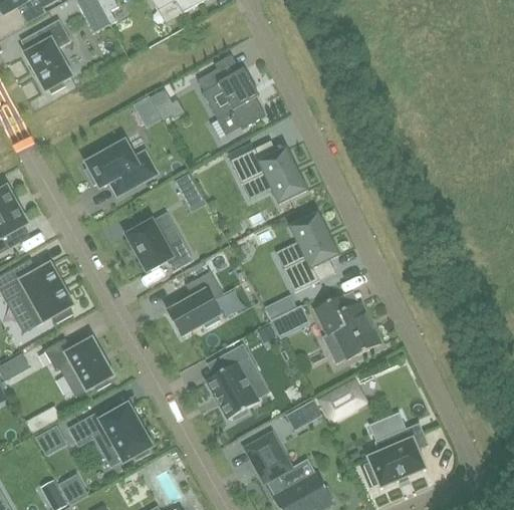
[(0,0),(0,9),(3,14),(29,0),(38,0),(42,7),(54,0),(0,0)]
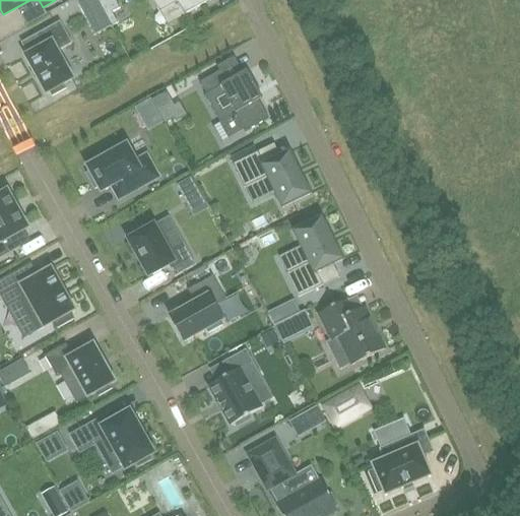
[(84,13),(101,4),(98,0),(80,0),(78,1),(84,13)]
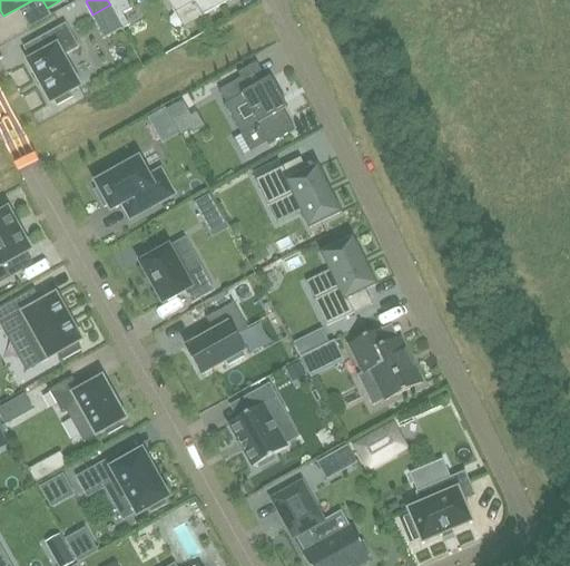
[(131,6),(128,0),(107,0),(110,5),(123,26),(129,22),(123,11),(131,6)]
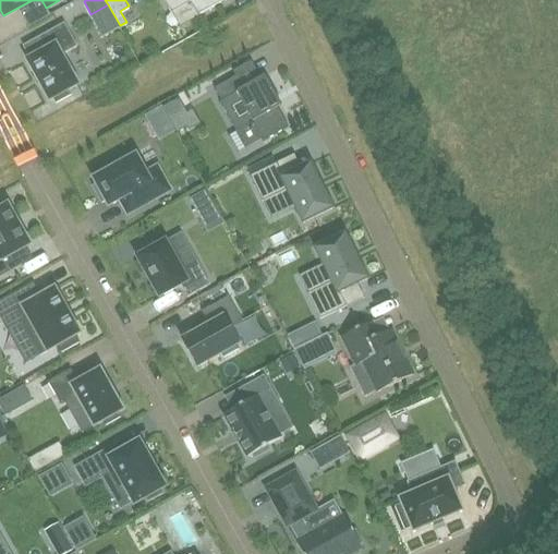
[(190,0),(197,13),(219,0),(165,0),(171,10),(190,0)]
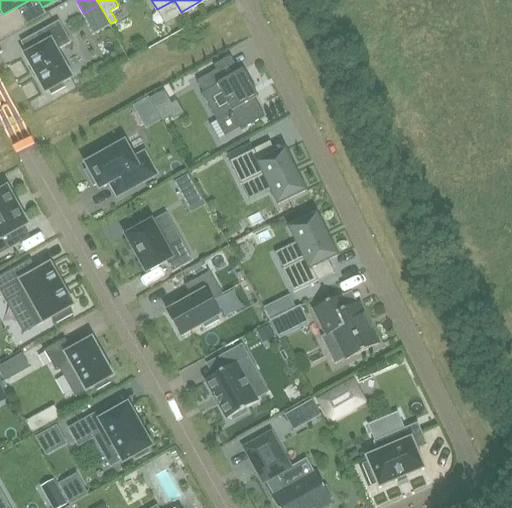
[(59,18),(38,30),(44,42),(25,53),(33,67),(32,67),(37,76),(45,90),(49,88),(51,92),(65,84),(63,80),(71,75),(56,48),(71,40),(59,18)]
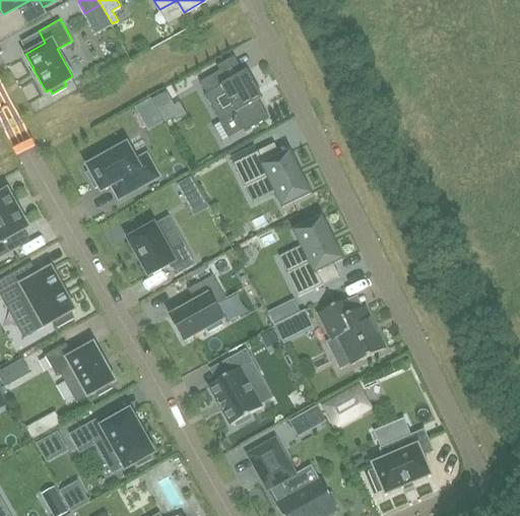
[(220,68),(219,68),(199,79),(206,91),(204,92),(220,120),(236,112),(245,129),(269,116),(259,98),(262,95),(247,68),(228,79),(220,68)]
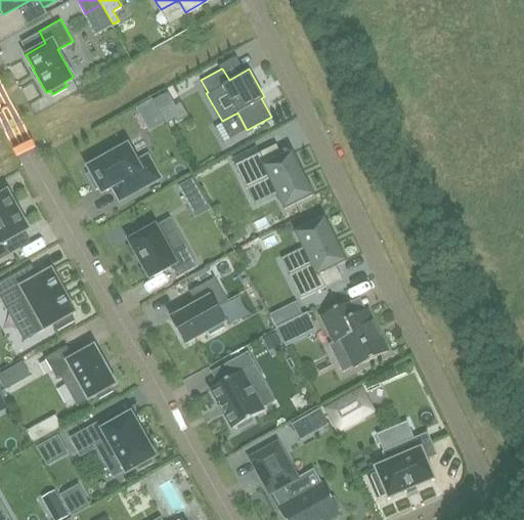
[(166,123),(175,118),(170,106),(176,103),(168,90),(153,98),(166,123)]
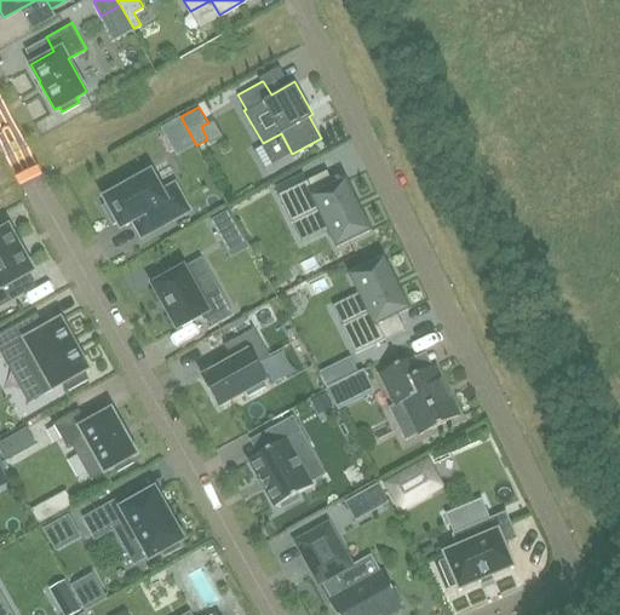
[(120,226),(133,219),(142,235),(189,208),(174,182),(161,189),(150,170),(147,172),(144,167),(126,178),(128,182),(103,196),(107,202),(102,203),(113,223),(118,220),(120,226)]
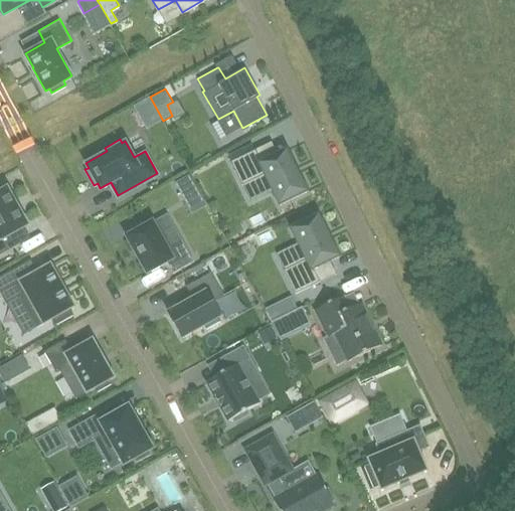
[(305,190),(307,190),(286,148),(285,149),(262,161),(255,148),(230,160),(242,183),(265,172),(280,202),(305,190)]
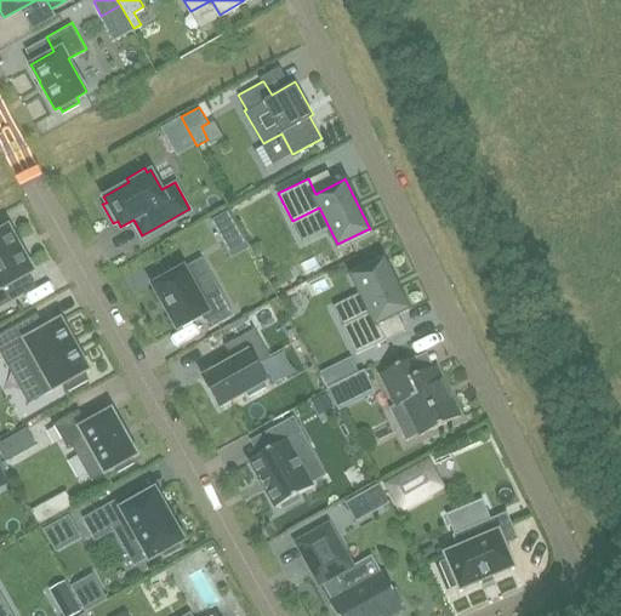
[(222,237),(238,228),(229,214),(214,222),(222,237)]
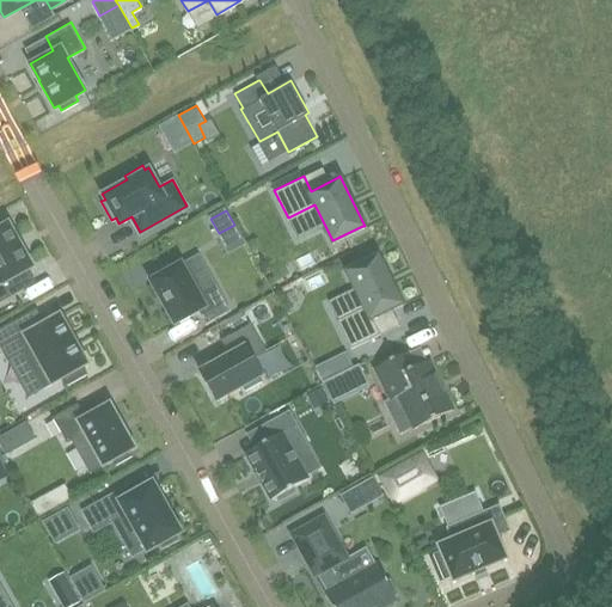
[(10,279),(28,268),(32,265),(23,249),(24,249),(18,238),(8,221),(4,224),(1,219),(0,219),(0,300),(17,292),(10,279)]
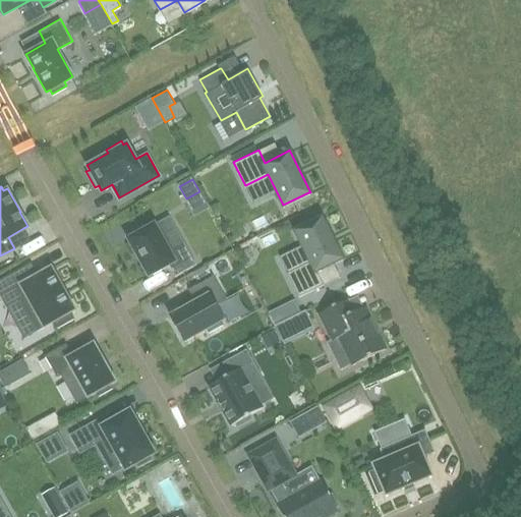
[(341,259),(342,257),(322,216),(320,217),(321,217),(295,229),(309,261),(287,272),(298,295),(324,283),(316,270),(341,259)]
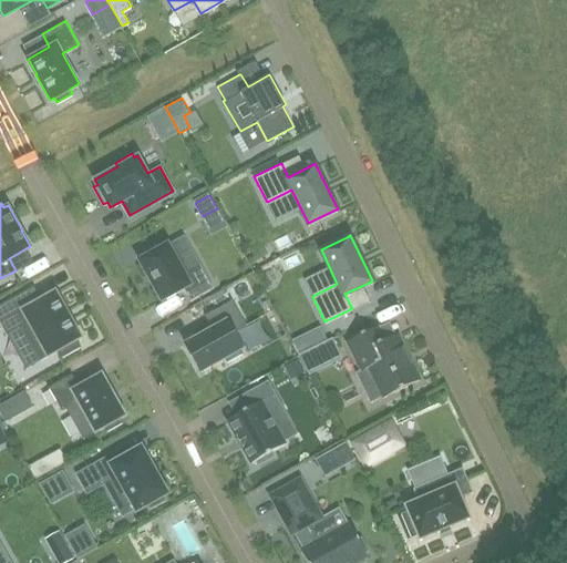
[(185,273),(167,243),(158,247),(156,243),(140,252),(143,256),(138,258),(147,275),(152,284),(153,284),(162,299),(184,287),(191,299),(214,286),(200,264),(185,273)]
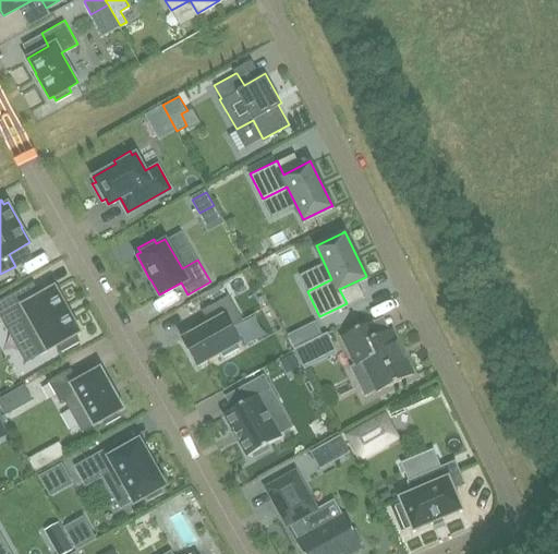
[(23,318),(41,352),(47,349),(47,350),(49,349),(49,348),(57,344),(60,350),(80,339),(75,333),(77,332),(79,333),(80,330),(79,329),(70,314),(71,314),(64,302),(63,303),(55,288),(56,288),(55,286),(52,287),(40,293),(23,303),(15,290),(0,298),(0,315),(7,327),(23,318)]
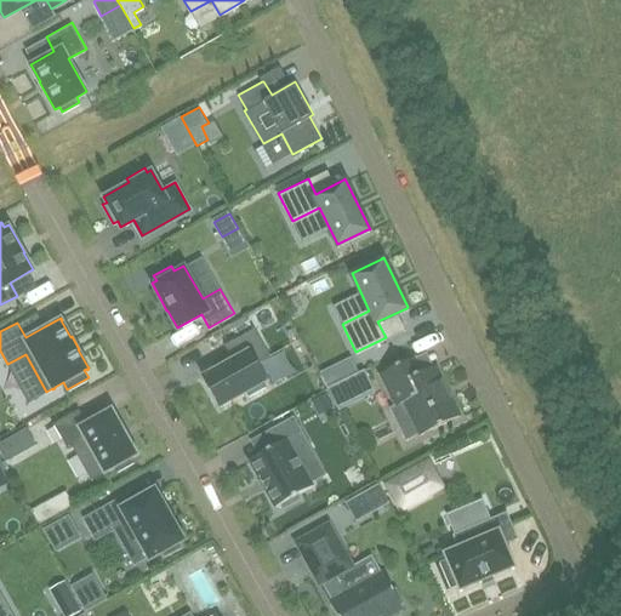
[(224,343),(233,358),(204,375),(220,404),(246,389),(249,394),(266,385),(263,381),(268,377),(260,360),(269,354),(255,326),(224,343)]
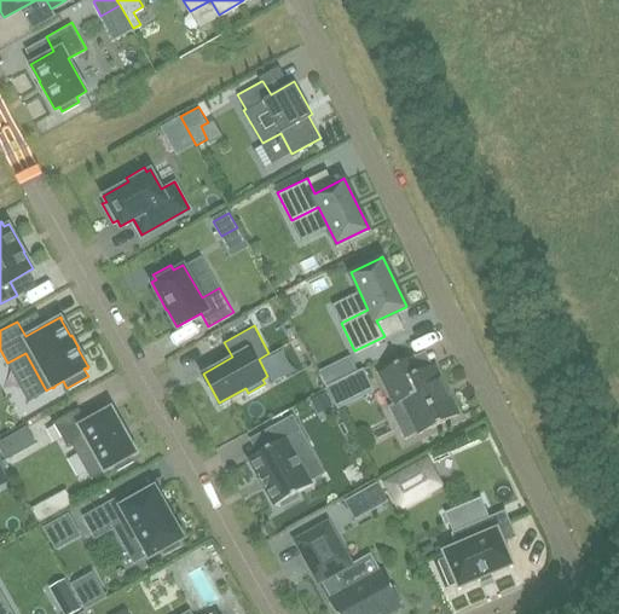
[(403,398),(418,430),(418,432),(458,412),(433,363),(420,369),(412,354),(380,370),(394,401),(403,398)]
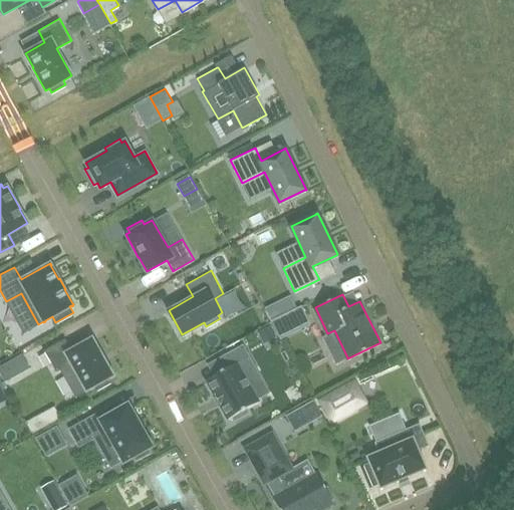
[(286,311),(296,306),(292,298),(282,303),(286,311)]
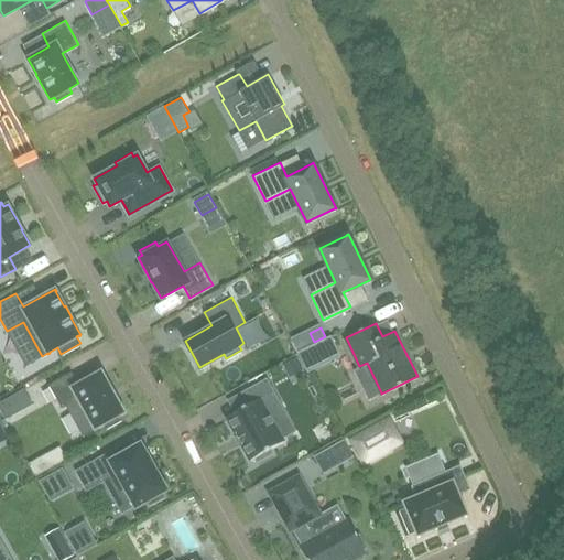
[(321,358),(313,343),(301,348),(308,365),(321,358)]
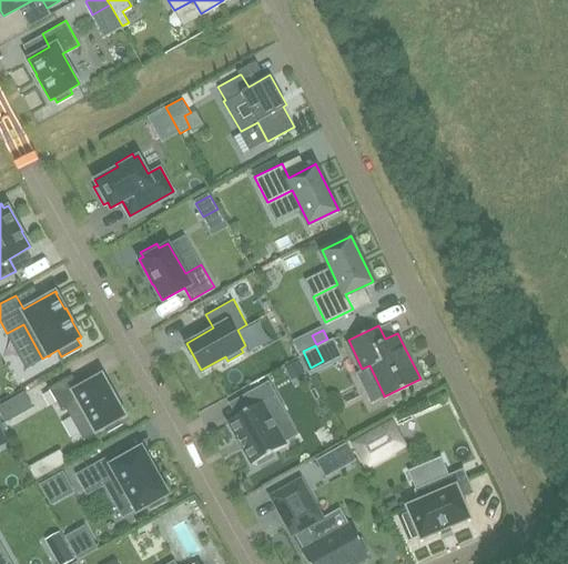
[(72,373),(49,386),(62,410),(79,401),(95,431),(104,426),(107,431),(123,422),(121,418),(124,415),(101,374),(80,386),(72,373)]
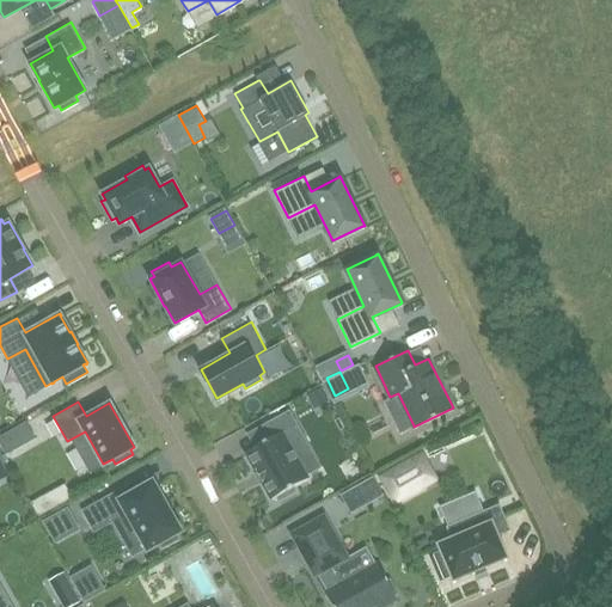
[(289,408),(264,422),(273,436),(246,451),(256,467),(255,468),(262,480),(271,497),(276,495),(279,498),(295,489),(293,485),(307,477),(288,443),(304,434),(289,408)]
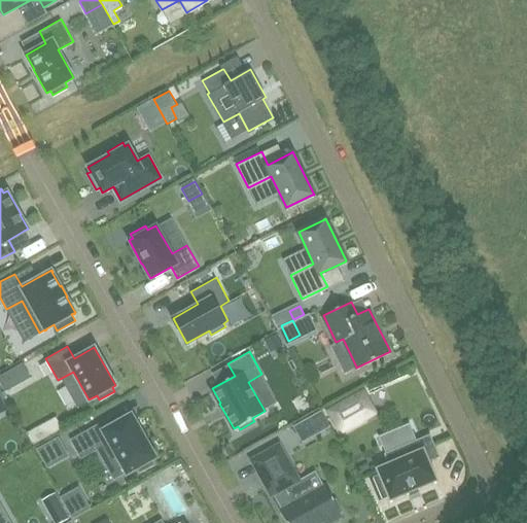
[(23,361),(0,374),(0,380),(5,390),(30,376),(23,361)]
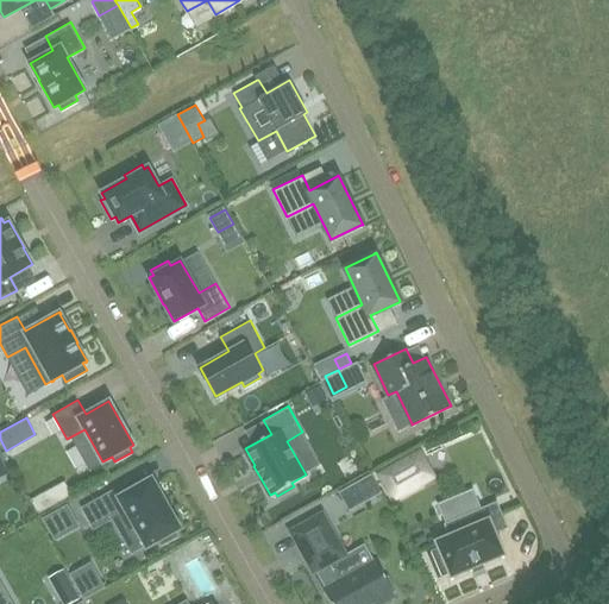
[(416,466),(427,461),(420,450),(380,471),(394,497),(425,479),(416,466)]
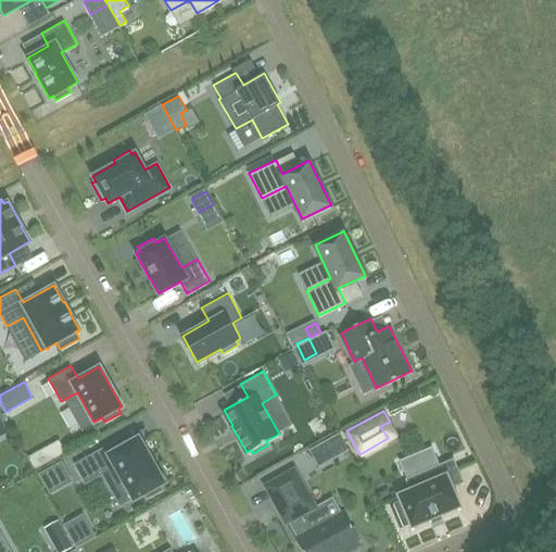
[(328,439),(336,454),(348,448),(339,433),(328,439)]
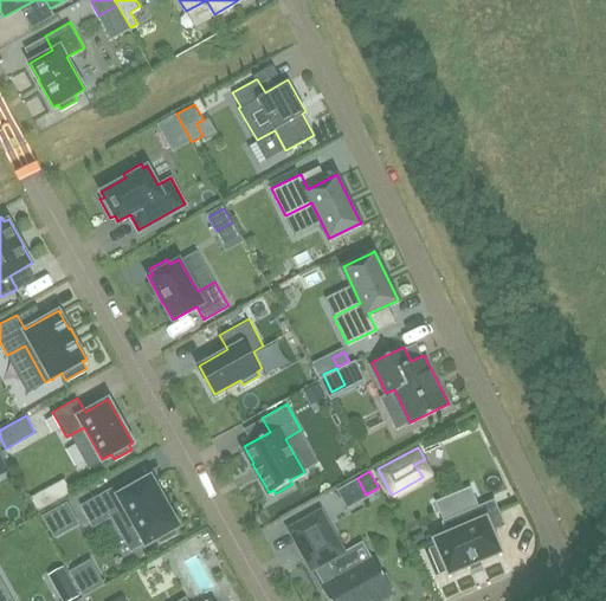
[(120,493),(115,485),(82,504),(94,524),(117,510),(128,528),(134,523),(146,544),(158,537),(160,541),(176,531),(174,528),(179,525),(150,476),(120,493)]
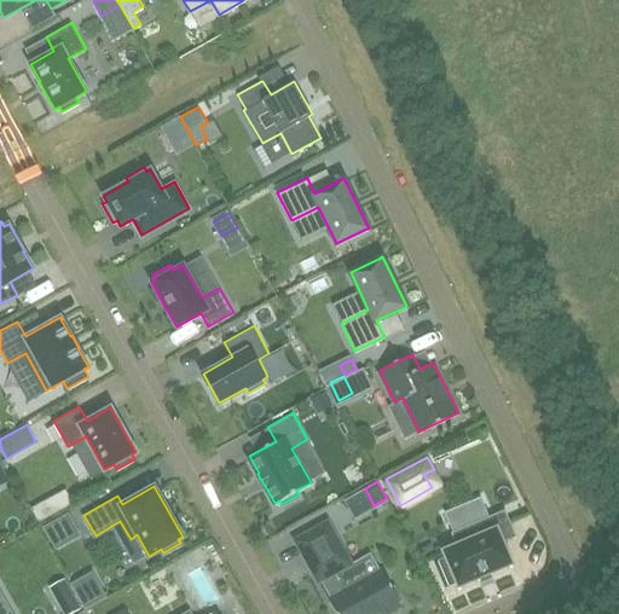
[(45,521),(67,510),(61,496),(38,507),(45,521)]
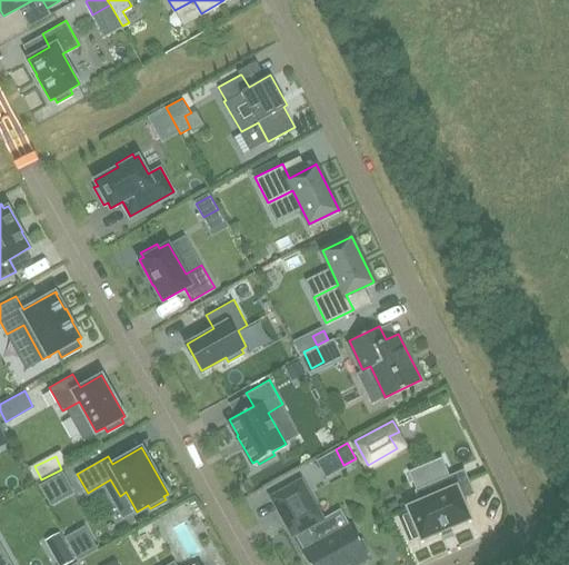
[(409,511),(402,514),(412,537),(419,534),(420,537),(421,539),(423,538),(439,531),(440,532),(452,526),(469,518),(469,519),(471,518),(470,516),(469,516),(461,497),(475,492),(463,467),(415,488),(420,501),(409,505),(407,506),(408,508),(409,511)]
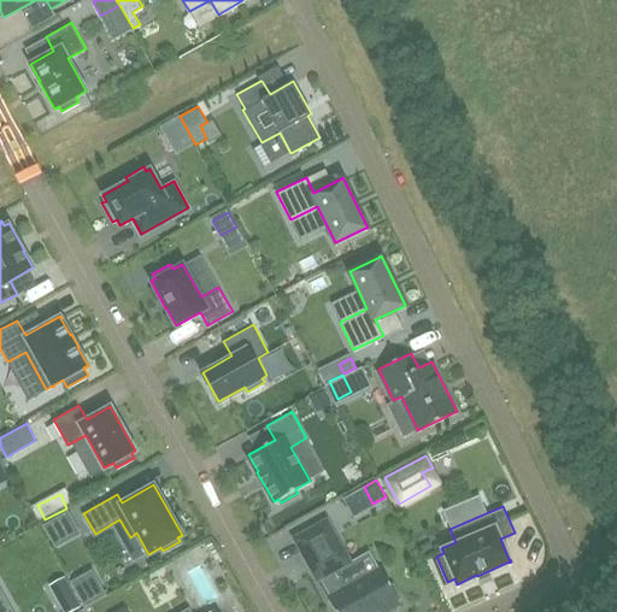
[(68,511),(43,524),(54,541),(77,528),(68,511)]
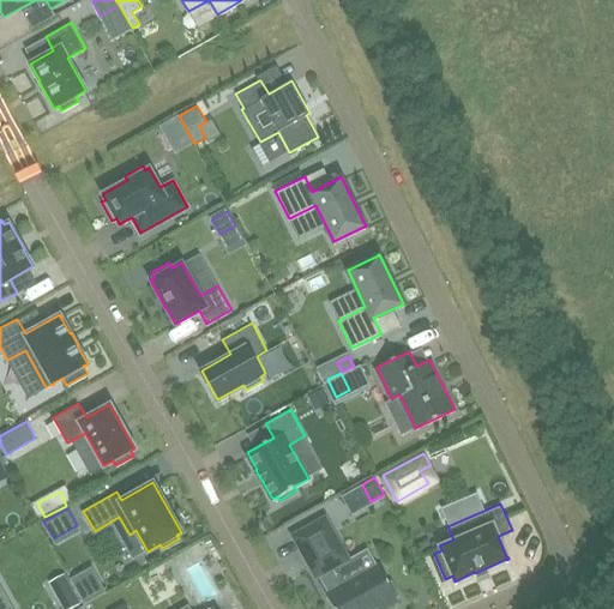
[(333,608),(378,608),(380,608),(386,608),(395,604),(393,601),(397,598),(395,595),(398,592),(391,580),(387,582),(378,564),(343,584),(333,566),(348,558),(325,516),(293,534),(315,576),(319,573),(330,591),(325,594),(333,608)]
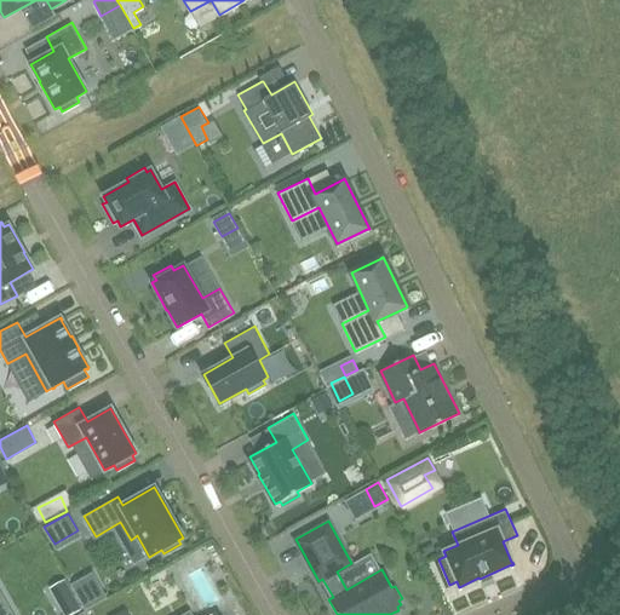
[(76,584),(87,610),(113,599),(102,573),(76,584)]
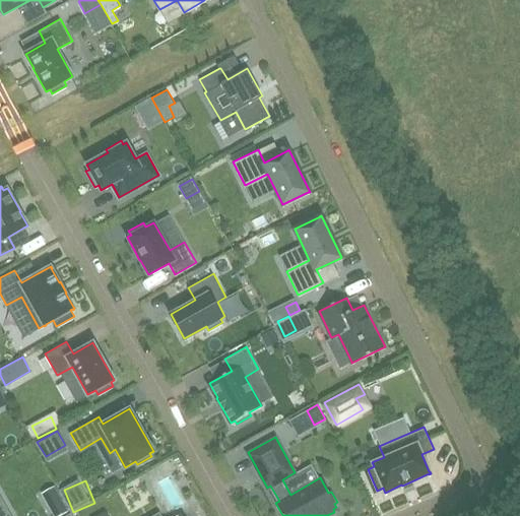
[(57,515),(69,510),(62,497),(49,503),(56,515),(57,515)]
